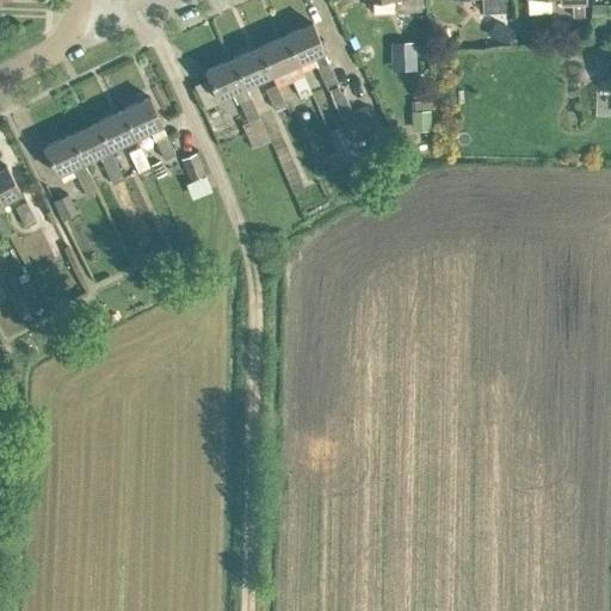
[(419,0),(403,0),(405,11),(420,10),(419,0)]
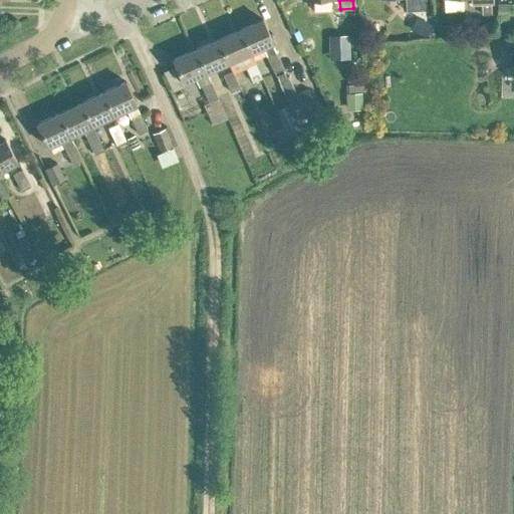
[(405,0),(406,10),(426,9),(425,0),(405,0)]
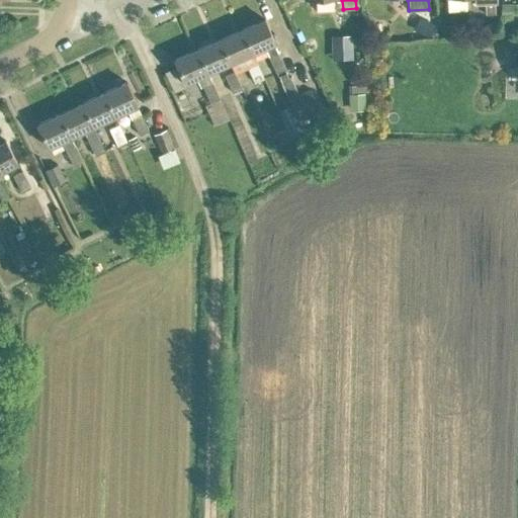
[(497,3),(497,0),(446,0),(447,10),(466,9),(465,0),(473,0),(475,4),(484,4),(485,14),(495,13),(494,3),(497,3)]
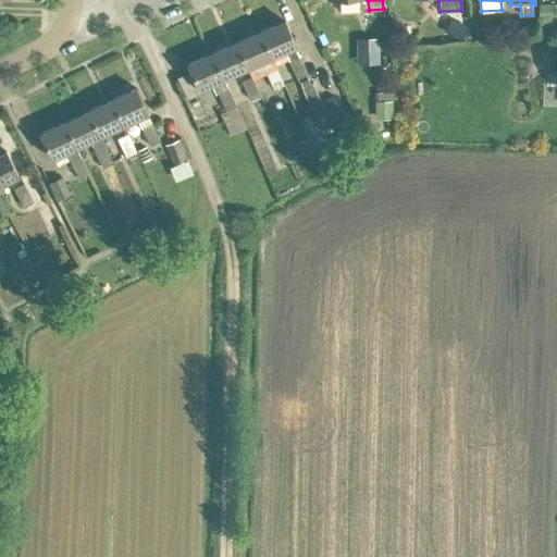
[(537,4),(537,24),(551,24),(551,4),(537,4)]
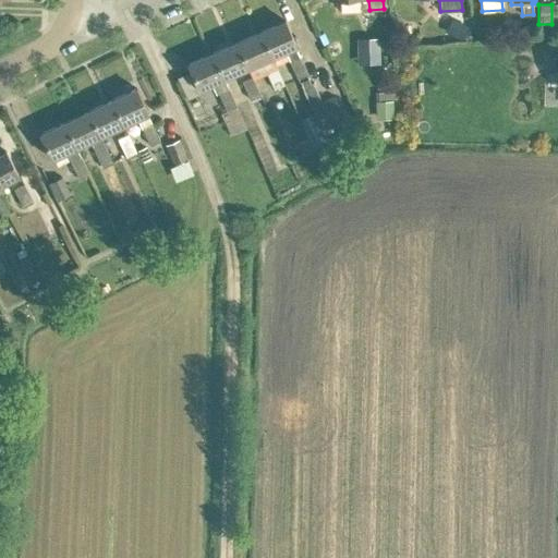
[(451,19),(445,31),(461,39),(468,27),(451,19)]
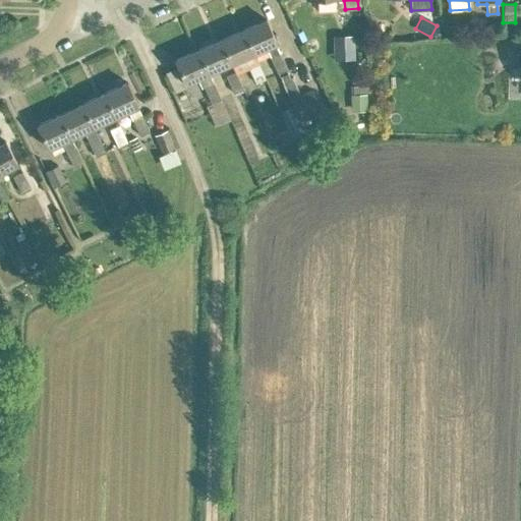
[(266,18),(242,29),(253,53),(267,47),(278,73),(287,69),(276,43),(277,43),(266,18)]
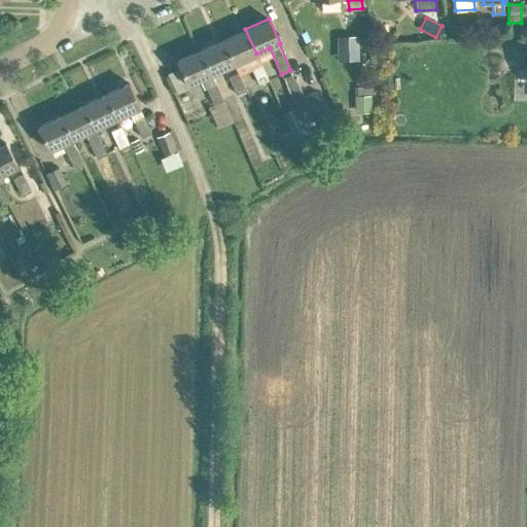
[(256,54),(245,29),(222,39),(234,64),(247,58),(258,83),(269,79),(256,54)]
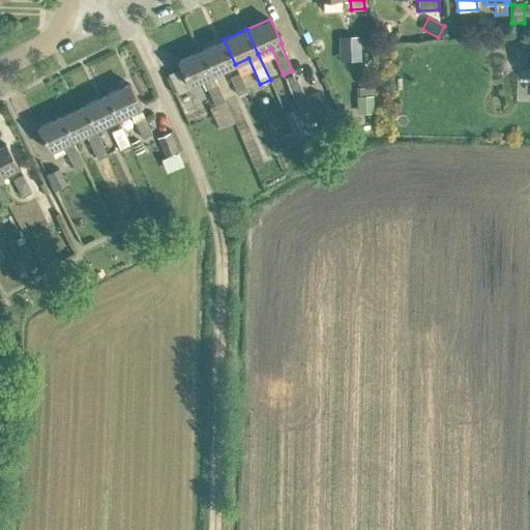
[(364,31),(344,33),(345,57),(365,56),(364,31)]
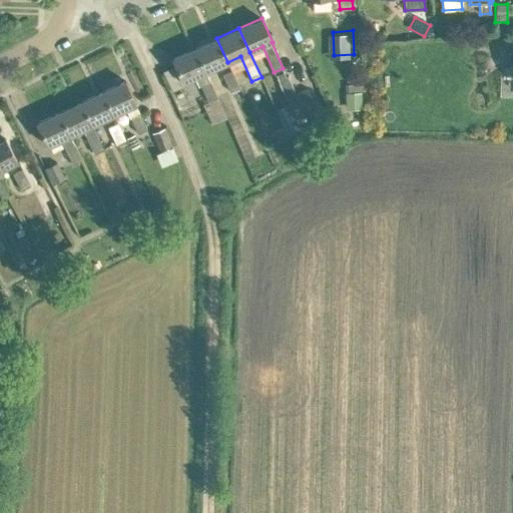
[(205,71),(227,62),(216,38),(194,48),(205,71)]
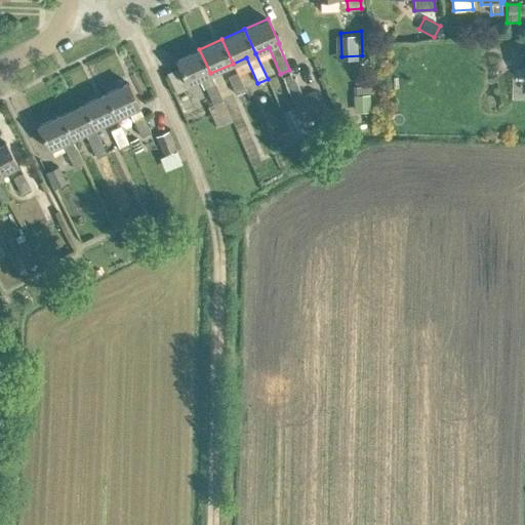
[(210,73),(199,49),(176,59),(187,83),(201,77),(212,103),(223,98),(210,73)]
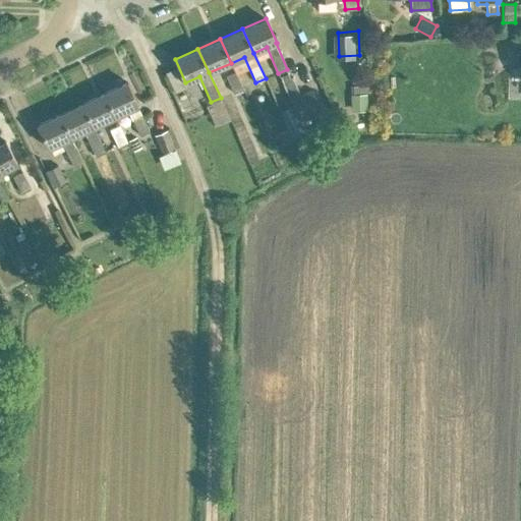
[(235,71),(226,75),(233,93),(243,89),(235,71)]
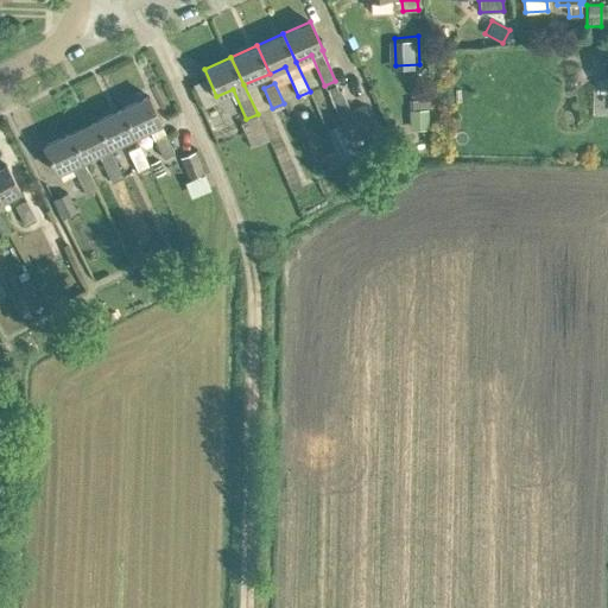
[(134,135),(150,128),(163,158),(173,153),(160,124),(147,95),(121,108),(134,135)]
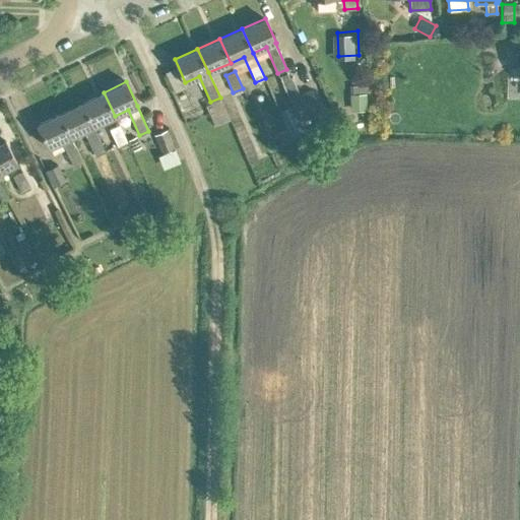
[(365,84),(349,85),(350,111),(366,111),(365,84)]
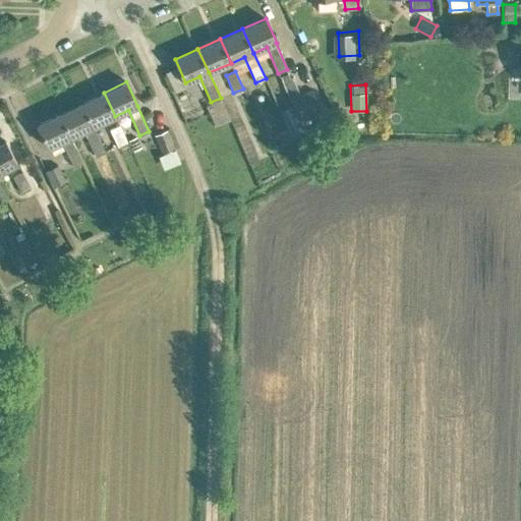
[(299,118),(300,122),(303,121),(305,126),(313,122),(310,117),(312,117),(315,124),(328,118),(312,88),(289,100),(299,118)]
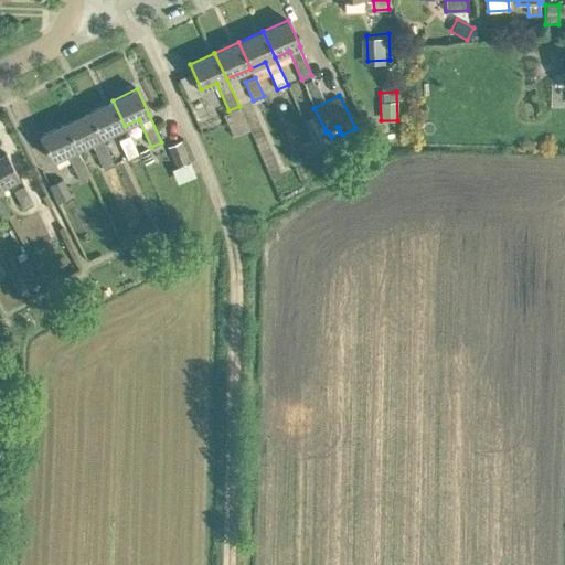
[(125,126),(113,100),(88,112),(100,138),(102,137),(125,126)]
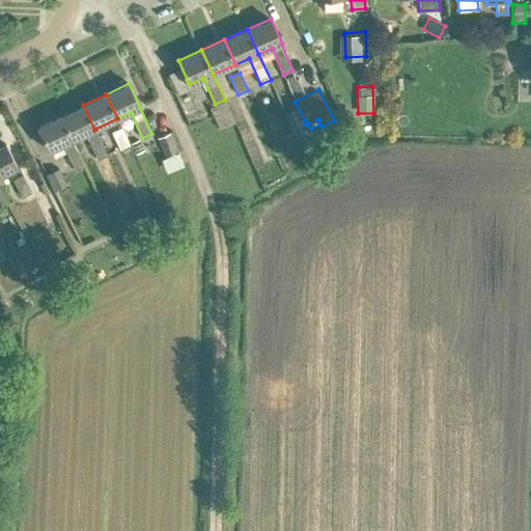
[(94,130),(83,105),(60,115),(72,140),(73,140),(85,134),(98,159),(107,155),(95,129),(94,130)]
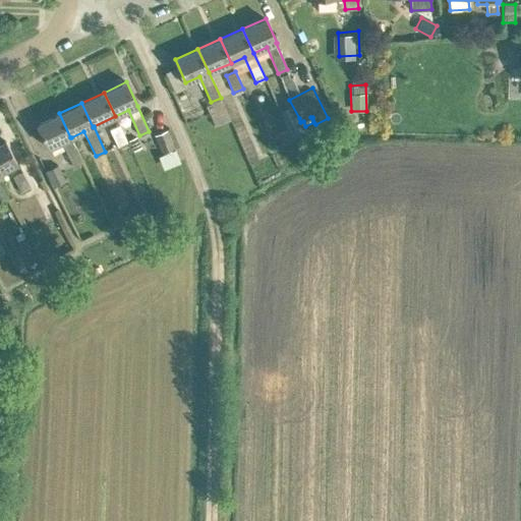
[(70,137),(59,113),(37,124),(48,148),(62,141),(73,166),(82,162),(71,137),(70,137)]
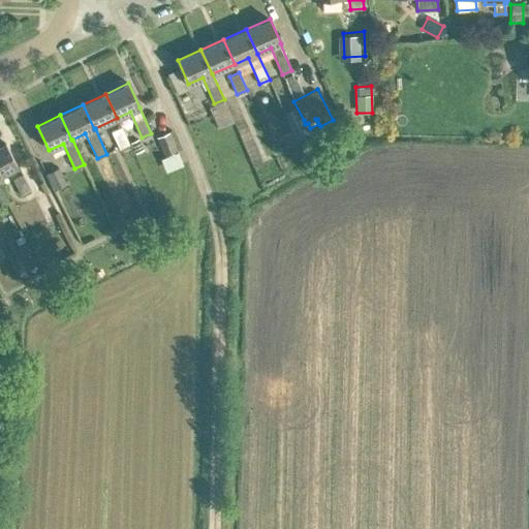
[(304,120),(290,126),(294,136),(308,129),(305,124),(304,120)]
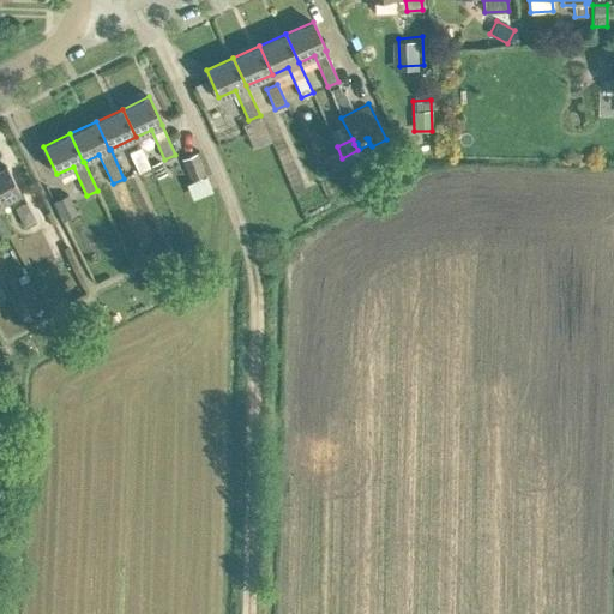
[(139,172),(150,167),(140,146),(130,151),(139,172)]
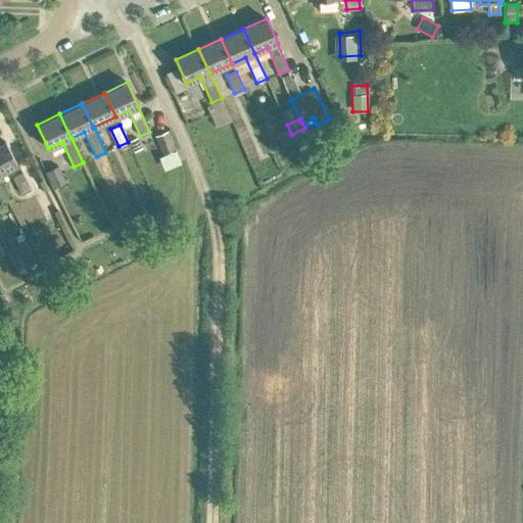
[(168,130),(154,135),(162,155),(176,149),(168,130)]
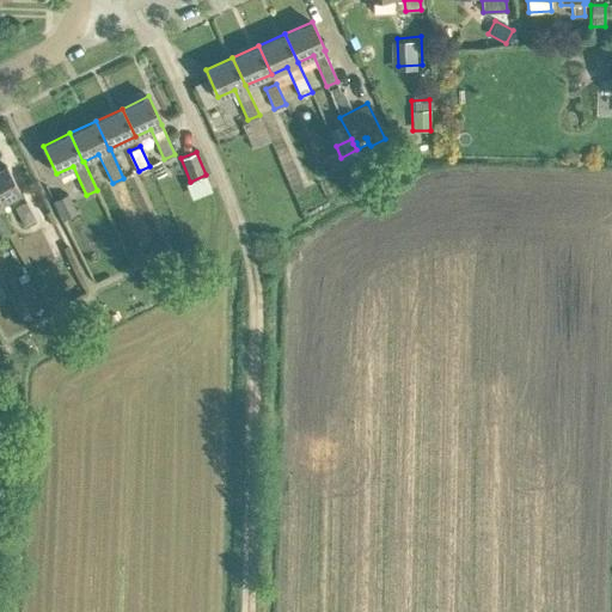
[(160,160),(151,164),(157,176),(165,172),(160,160)]
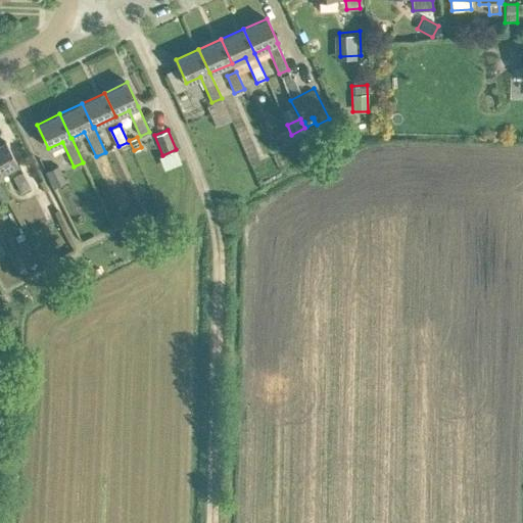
[(5,141),(0,143),(0,173),(17,163),(5,141)]
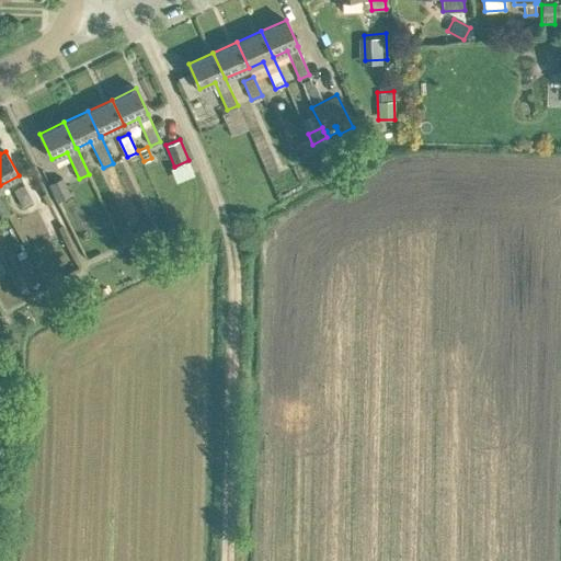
[(70,195),(61,176),(48,183),(56,202),(70,195)]
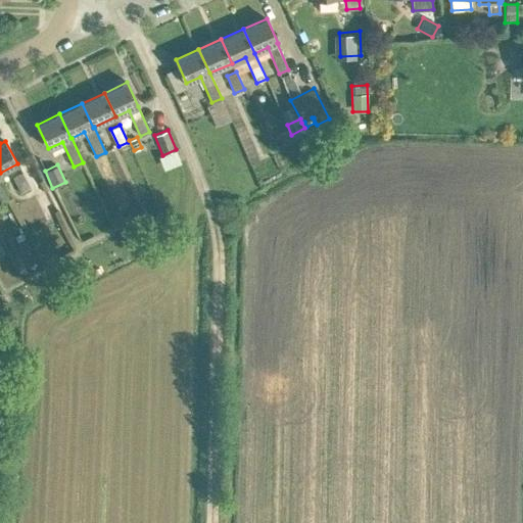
[(31,188),(21,173),(12,177),(21,193),(31,188)]
